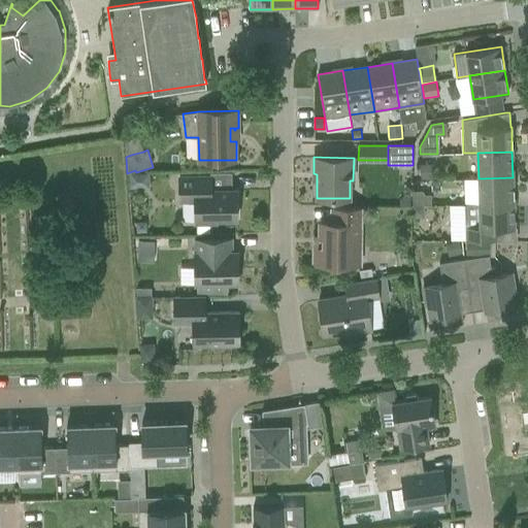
[(420,179),(433,178),(433,164),(420,164),(420,179)]
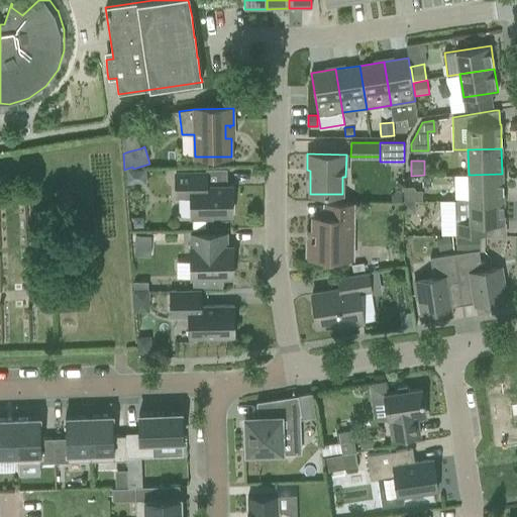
[(127,171),(127,185),(146,185),(146,171),(127,171)]
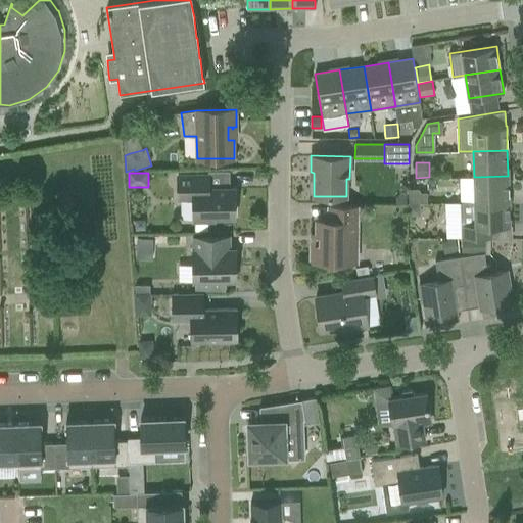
[(215,217),(235,217),(234,188),(208,188),(208,175),(178,176),(178,198),(193,198),(193,220),(215,220),(215,217)]
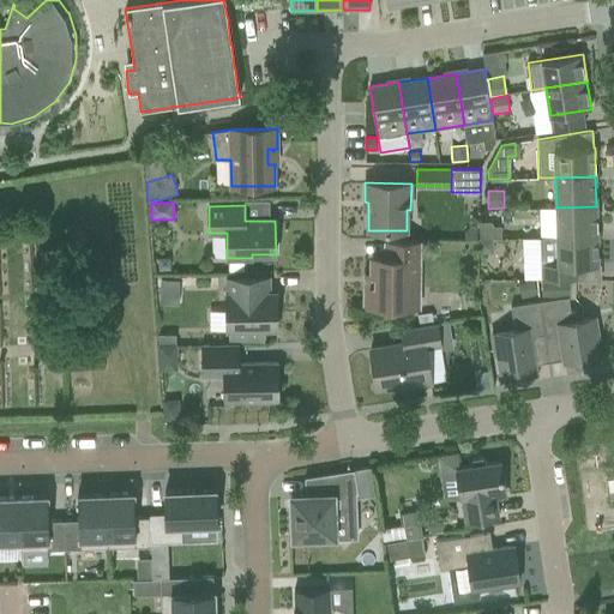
[(541,238),(597,236),(596,206),(557,208),(557,236),(541,238)]
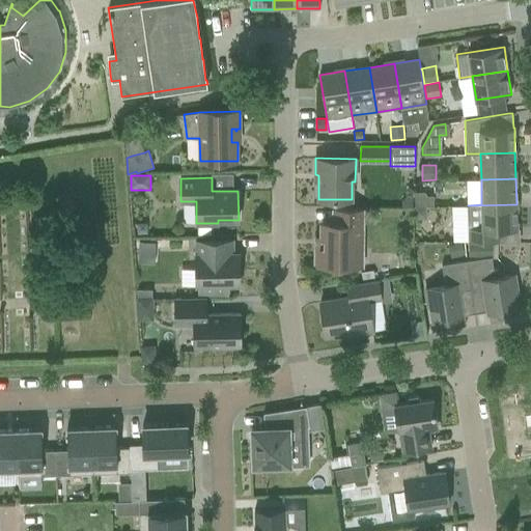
[(415,193),(415,206),(434,206),(434,196),(427,196),(424,192),(415,193)]
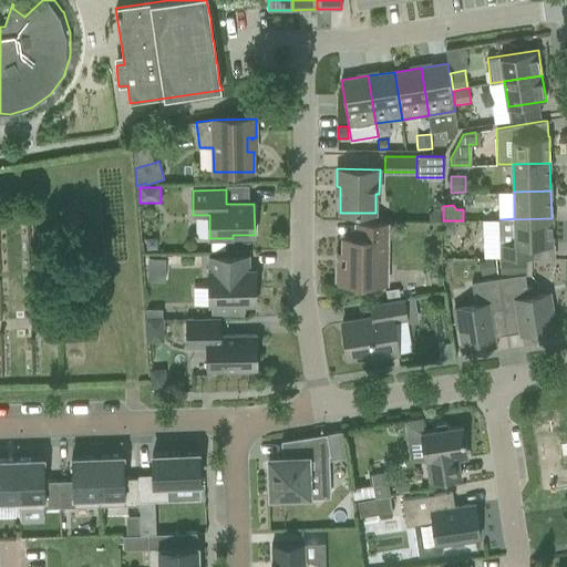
[(441,208),(433,208),(429,214),(429,220),(441,220),(441,208)]
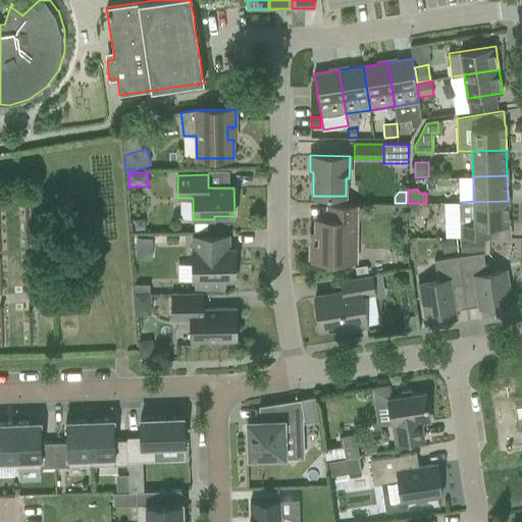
[(489,225),(509,224),(508,201),(460,202),(460,223),(459,223),(459,238),(461,238),(484,239),(489,239),(489,225)]
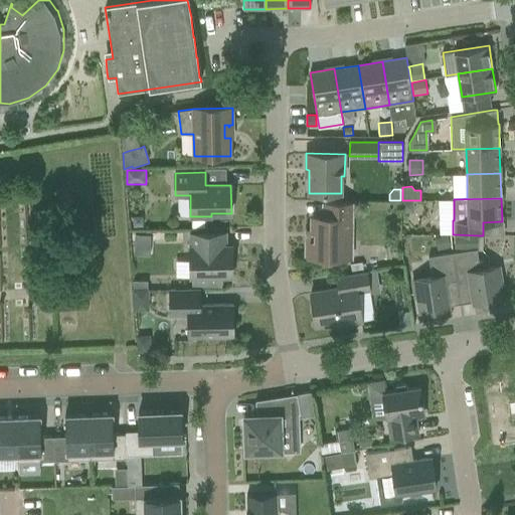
[(360,202),(351,201),(324,201),(324,216),(312,215),(312,239),(307,239),(306,258),(344,258),(344,240),(351,240),(351,216),(360,216),(360,202)]
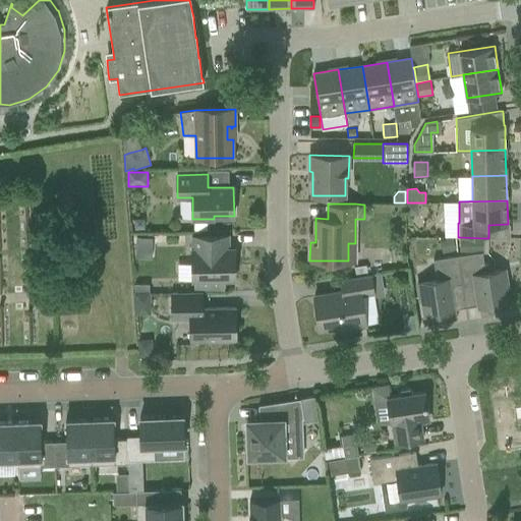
[(407,215),(418,215),(418,204),(407,204),(407,215)]
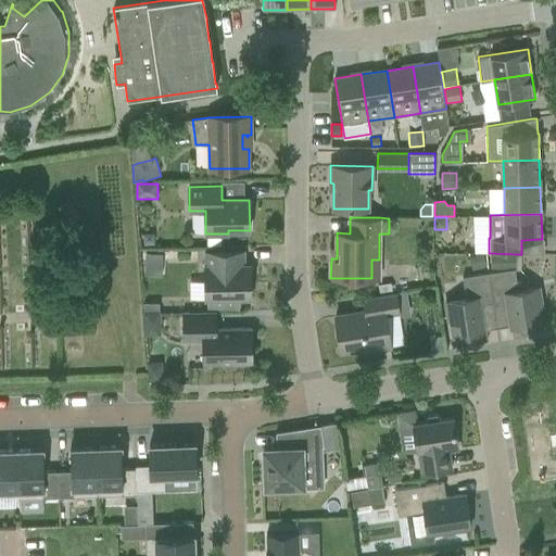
[(143,235),(143,244),(154,244),(154,235),(143,235)]
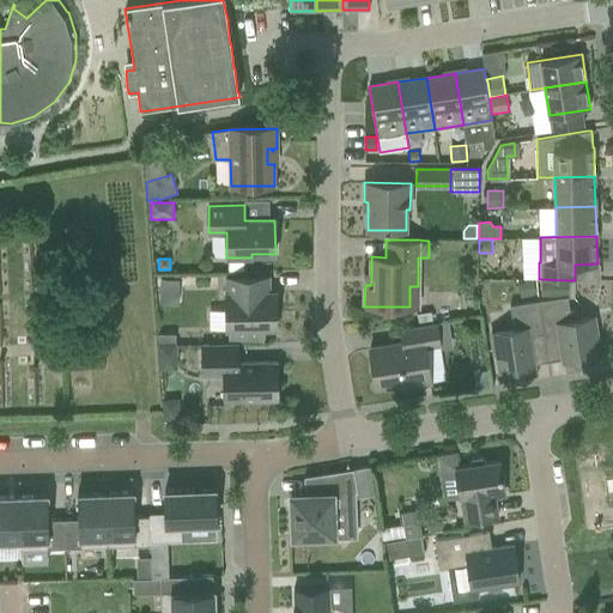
[(159,277),(158,301),(176,301),(177,278),(159,277)]
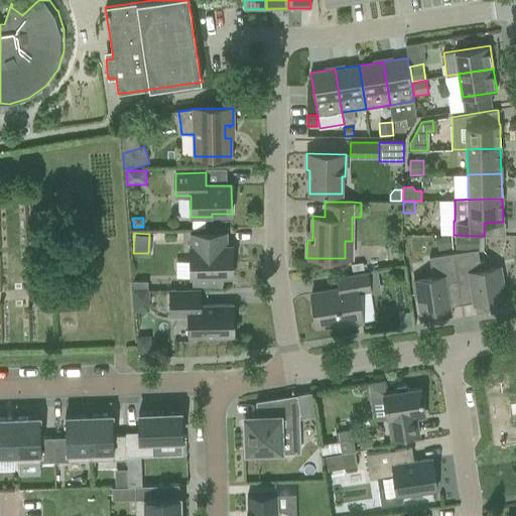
[(190,277),(233,276),(232,246),(227,246),(226,233),(190,234),(190,247),(190,277)]
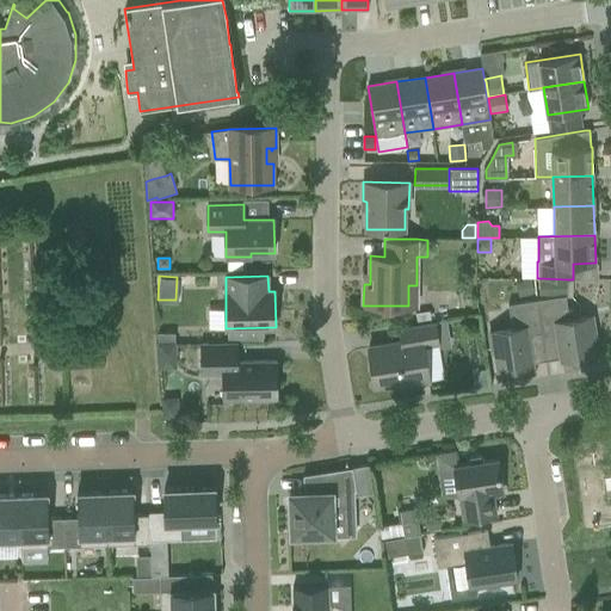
[(539,295),(567,295),(567,279),(539,278),(539,295)]
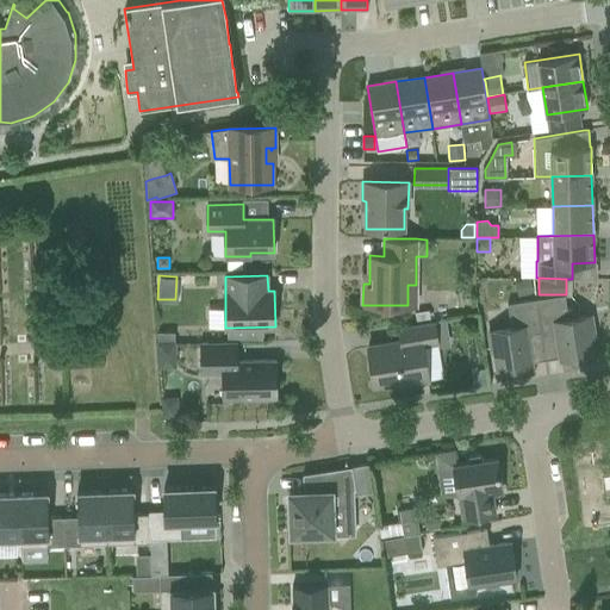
[(534,292),(530,280),(516,284),(518,297),(534,292)]
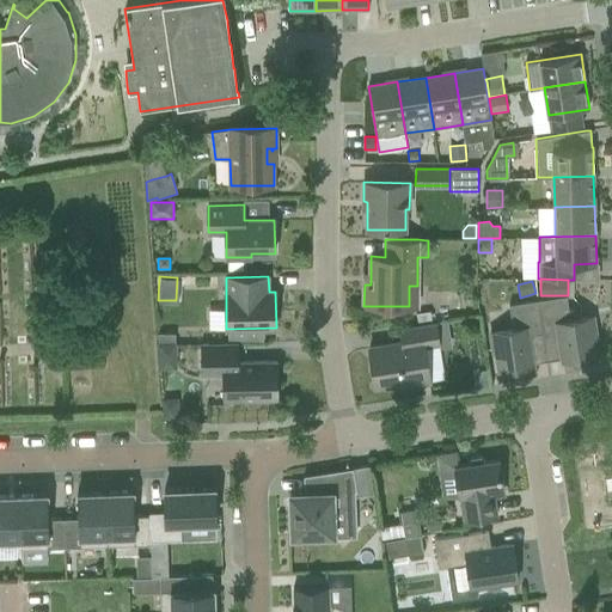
[(538,300),(548,361),(550,360),(562,357),(562,359),(563,359),(563,361),(597,355),(593,337),(595,337),(593,317),(568,320),(567,316),(569,312),(567,295),(538,300)]
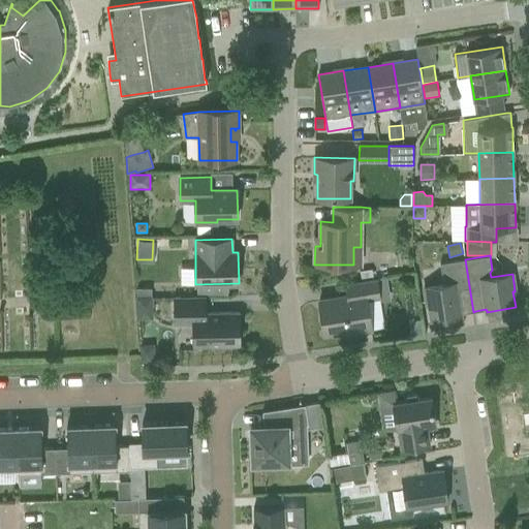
[(427,305),(430,304),(432,320),(461,316),(460,314),(461,313),(471,311),(471,312),(473,312),(465,259),(440,263),(442,277),(445,279),(446,284),(424,287),(427,305)]
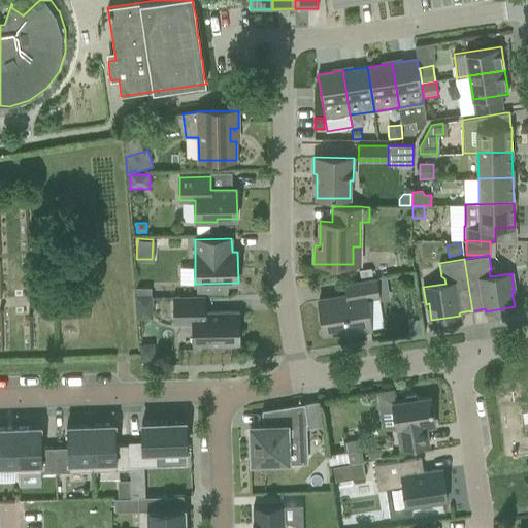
[(347,333),(371,329),(366,299),(378,297),(375,278),(345,283),(348,295),(319,299),(324,333),(347,330),(347,333)]
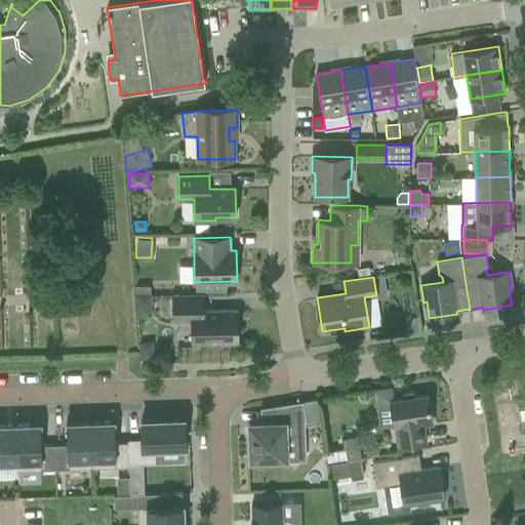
[(151,286),(135,286),(136,294),(151,294),(151,286)]
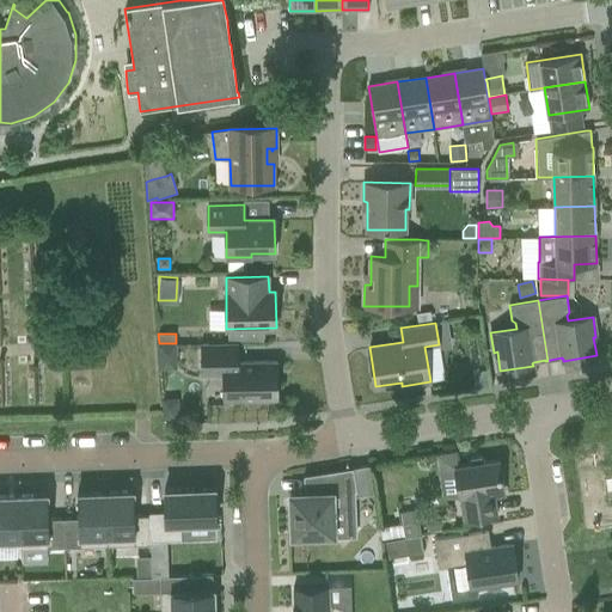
[(159,343),(159,365),(167,365),(177,356),(177,343),(176,343),(159,343)]
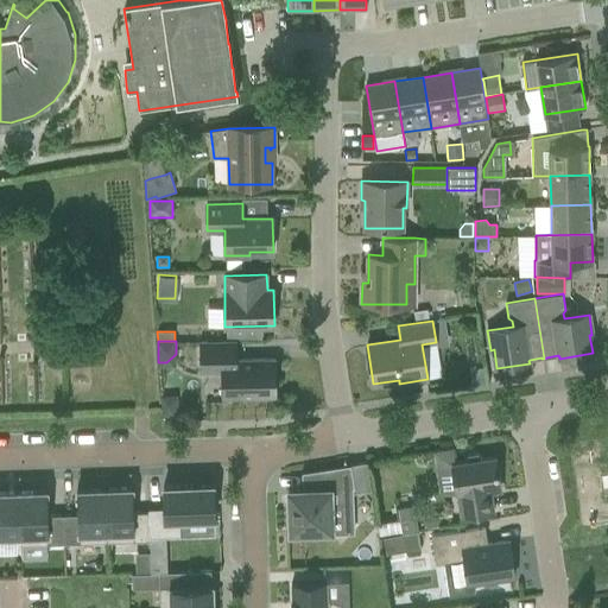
[(222,398),(223,398),(276,397),(274,359),(236,359),(236,341),(201,342),(201,372),(222,372),(222,398)]
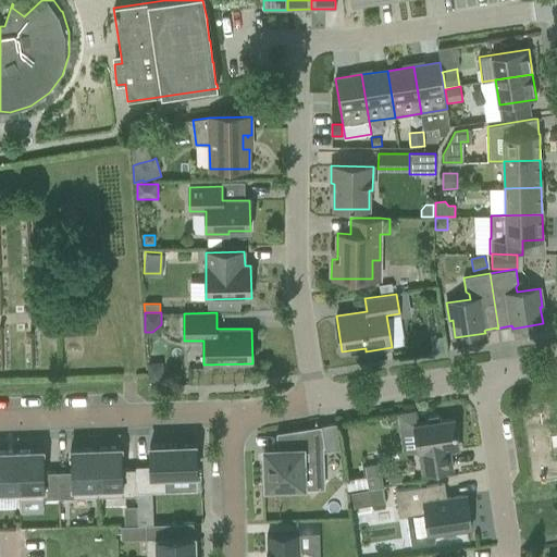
[(422,474),(453,469),(449,447),(459,445),(455,419),(442,420),(437,416),(429,418),(426,422),(399,426),(404,454),(419,452),(422,474)]
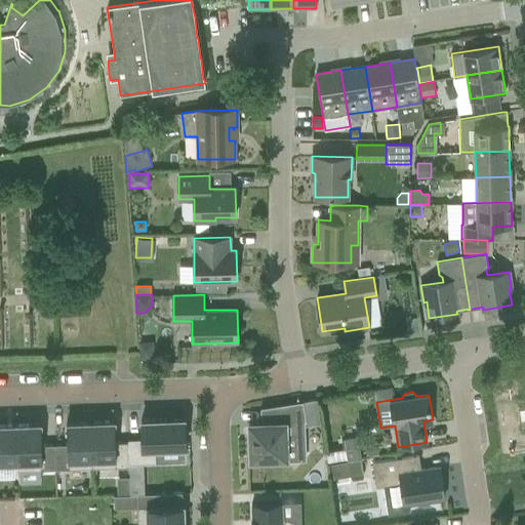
[(298,436),(298,422),(306,421),(303,401),(260,408),(261,422),(249,422),(250,459),(287,458),(286,436),(298,436)]
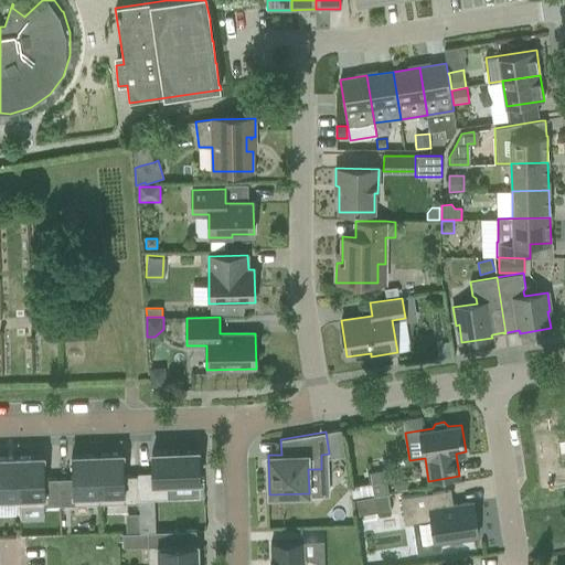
[(200,481),(199,450),(152,452),(152,472),(138,472),(139,499),(169,498),(168,482),(200,481)]
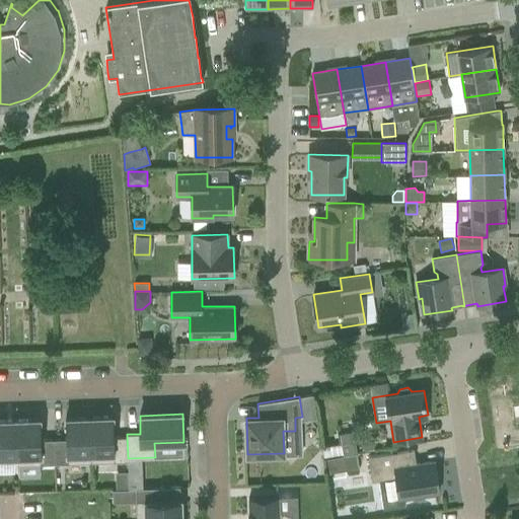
[(55,464),(91,462),(89,417),(66,418),(66,439),(54,439),(55,464)]
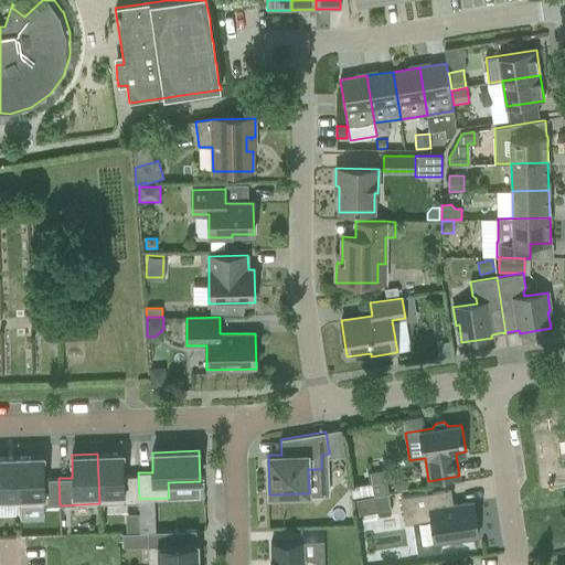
[(97,454),(99,503),(139,502),(138,476),(124,476),(124,454),(97,454)]
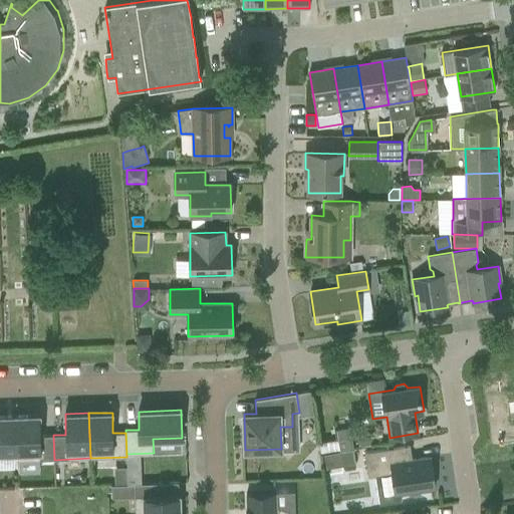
[(40,415),(16,416),(17,453),(17,461),(54,460),(53,435),(40,436),(40,415)]
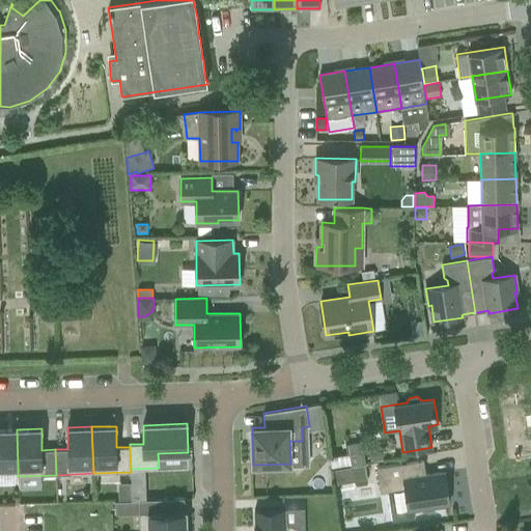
[(0,468),(18,468),(17,429),(0,429),(0,468)]
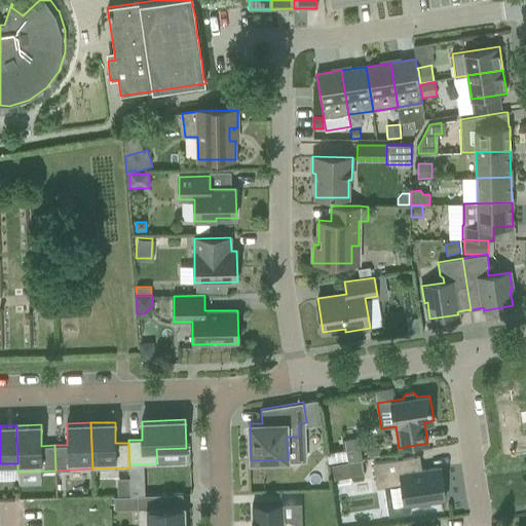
[(347,461),(347,460),(361,458),(357,436),(343,438),(345,450),(327,453),(329,464),(347,461)]
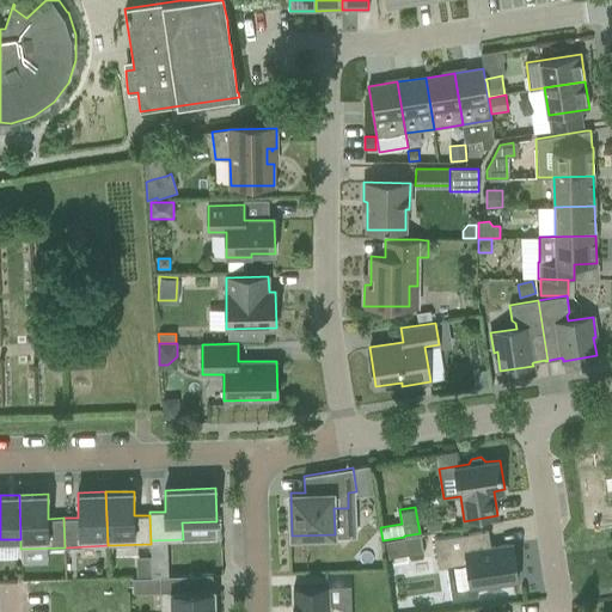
[(471,588),(488,586),(489,591),(501,588),(501,583),(519,581),(513,544),(491,546),(488,531),(434,539),(439,567),(467,563),(471,588)]
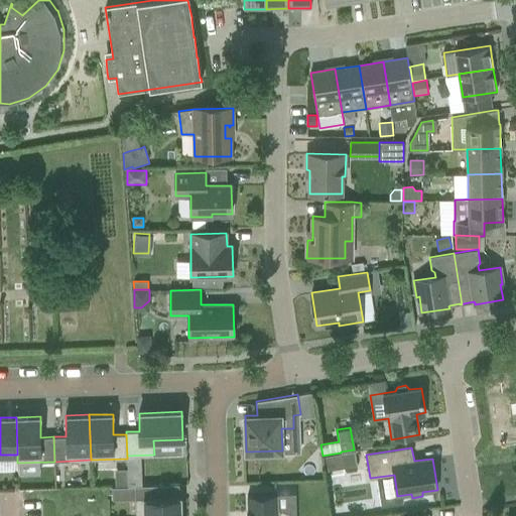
[(344,468),(356,465),(354,452),(342,454),(344,468)]
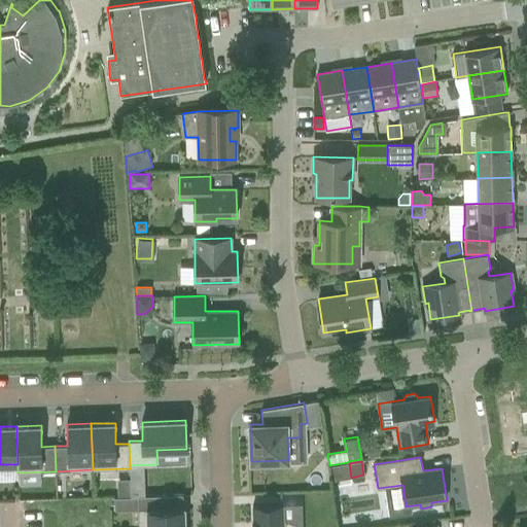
[(145,485),(130,485),(131,496),(138,496),(145,496),(145,485)]
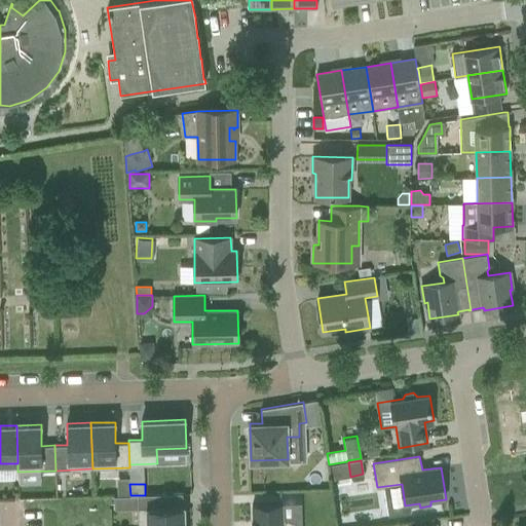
[(138,495),(138,525),(184,525),(184,506),(162,506),(162,494),(145,495),(138,495)]
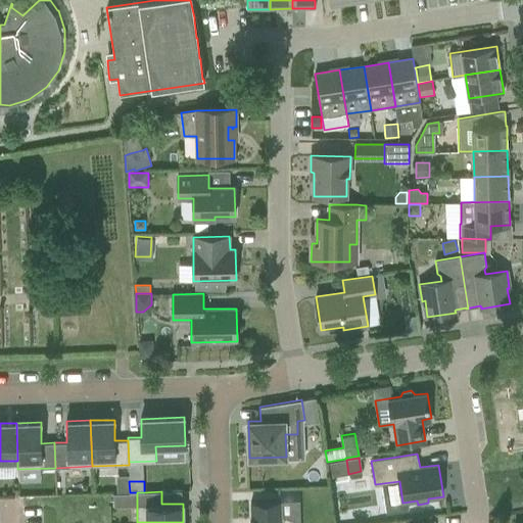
[(293,522),(293,520),(281,515),(281,501),(251,502),(251,518),(250,518),(250,520),(251,520),(251,522),(293,522)]
